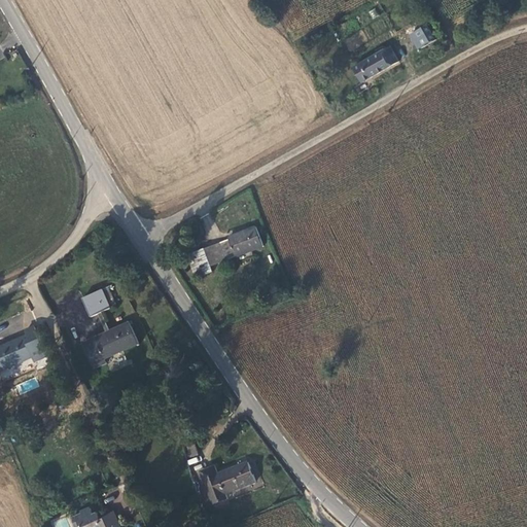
[(421,44),(413,31),(401,38),(409,51),(421,44)]
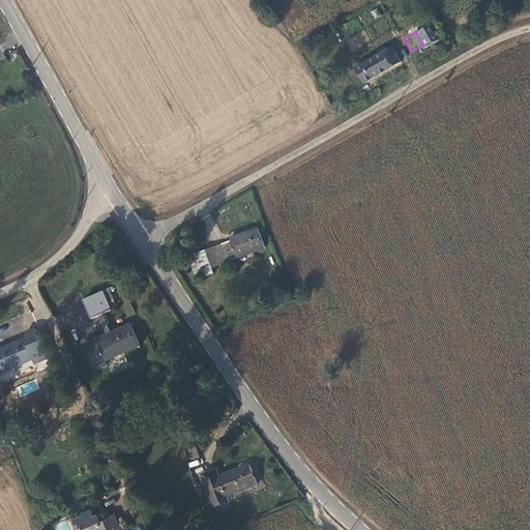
[(393,47),(356,70),(365,86),(404,62),(393,47)]
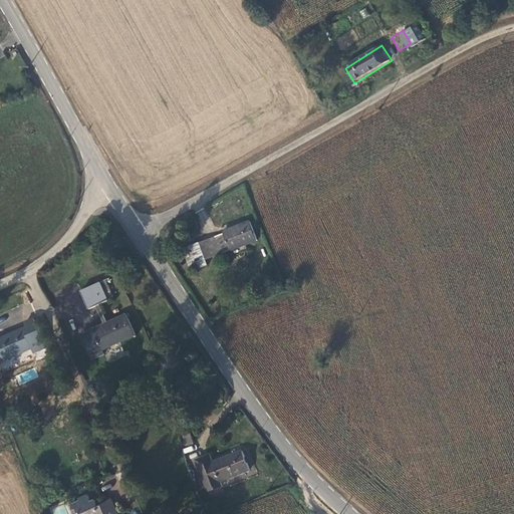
[(231,252),(257,243),(250,224),(224,233),(231,252)]
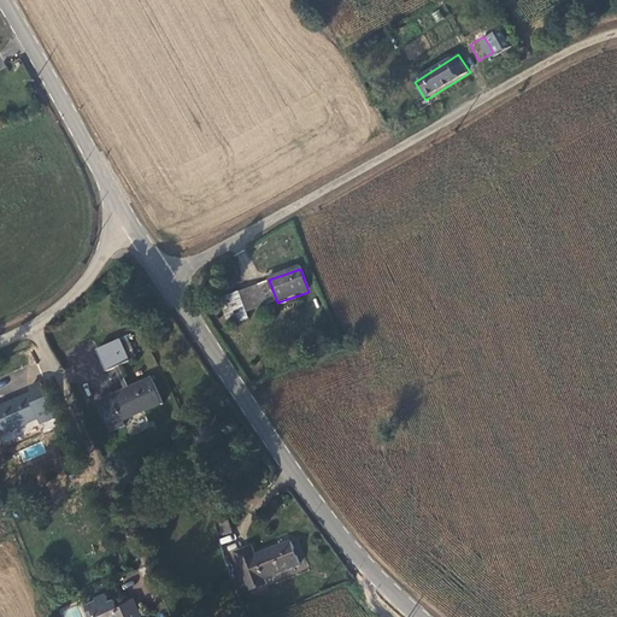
[(258,286),(240,292),(248,312),(265,306),(258,286)]
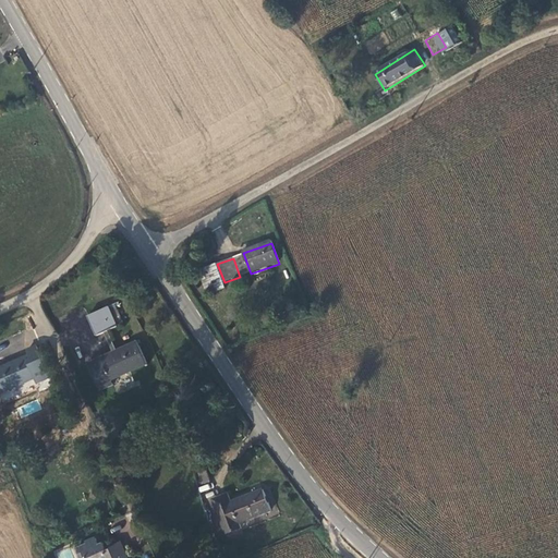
[(208,295),(228,288),(225,282),(217,264),(199,270),(208,295)]
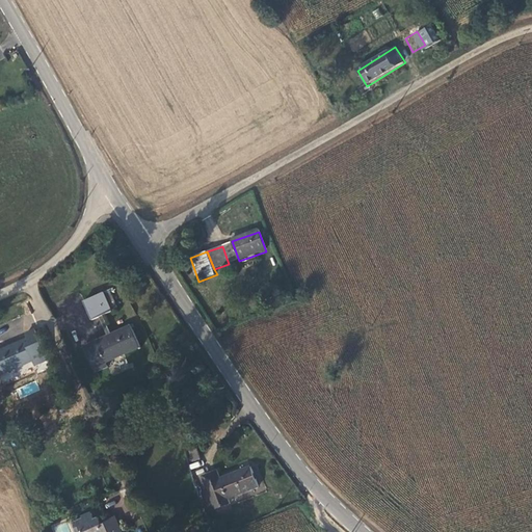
[(104,292),(110,308),(114,306),(108,290),(104,292)]
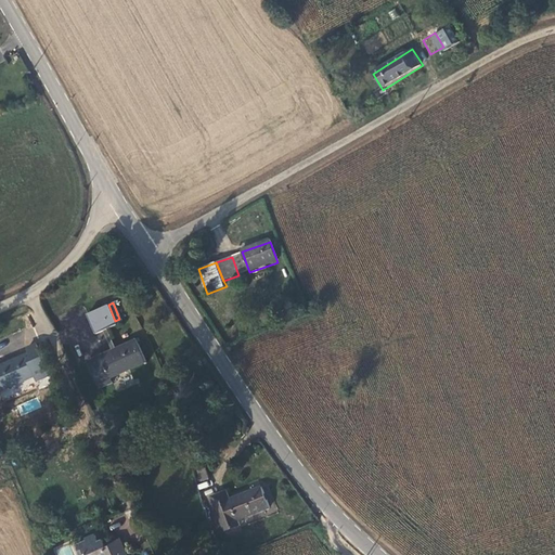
[(114,332),(105,312),(85,321),(93,340),(114,332)]
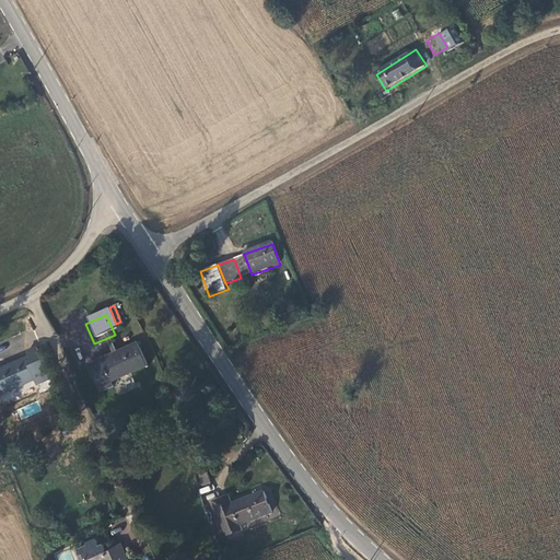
[(83,372),(96,400),(109,394),(107,389),(143,373),(133,351),(97,368),(96,365),(83,372)]
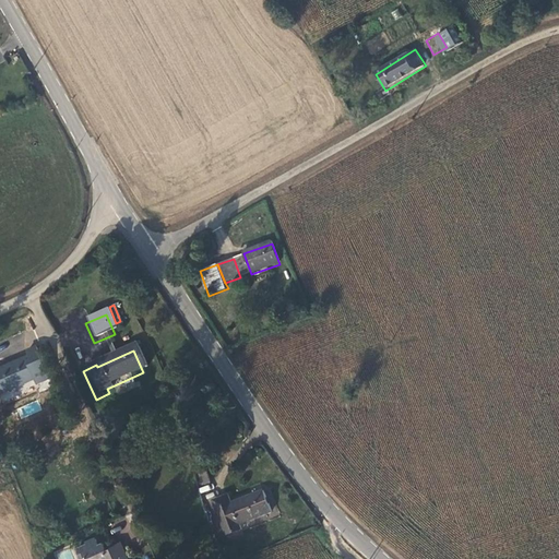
[(0,378),(0,405),(34,391),(36,396),(50,390),(35,357),(25,361),(27,366),(0,378)]
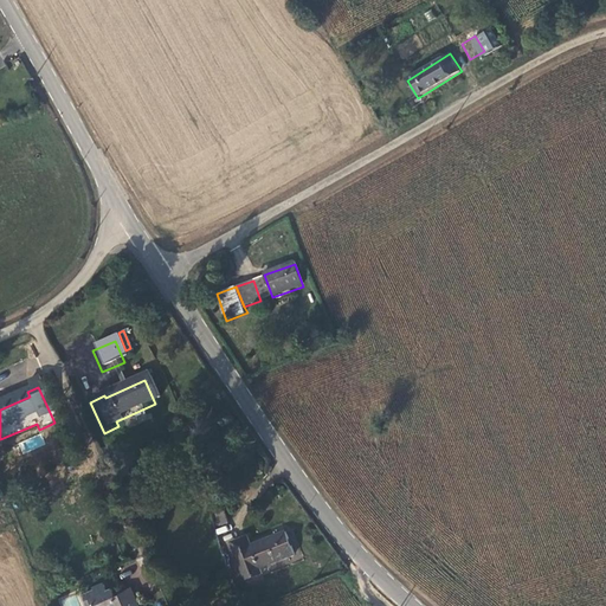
[(227,533),(223,514),(213,516),(218,535),(227,533)]
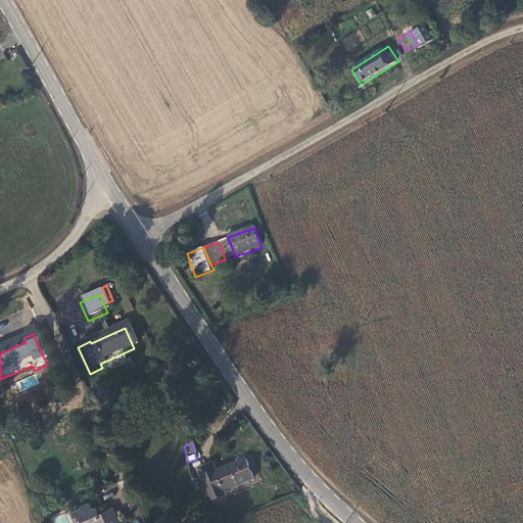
[(194,477),(207,509),(222,503),(220,498),(249,485),(240,465),(211,477),(208,471),(194,477)]
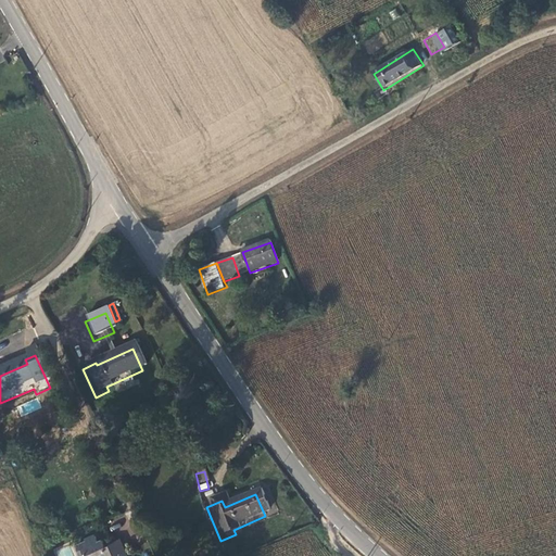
[(51,546),(64,540),(61,532),(48,538),(51,546)]
